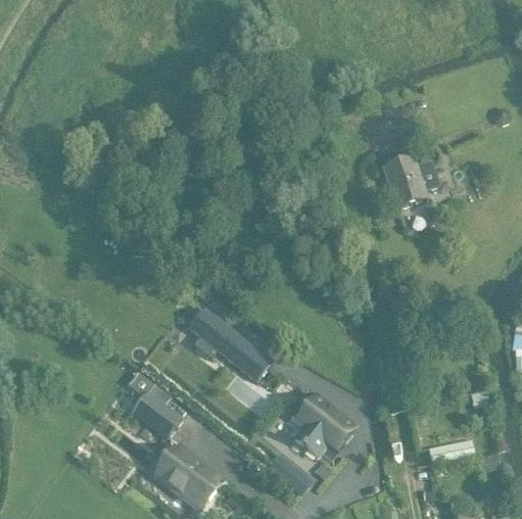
[(496,111),(493,116),(495,122),(501,124),(506,122),(509,116),(507,111),(502,109),(496,111)]
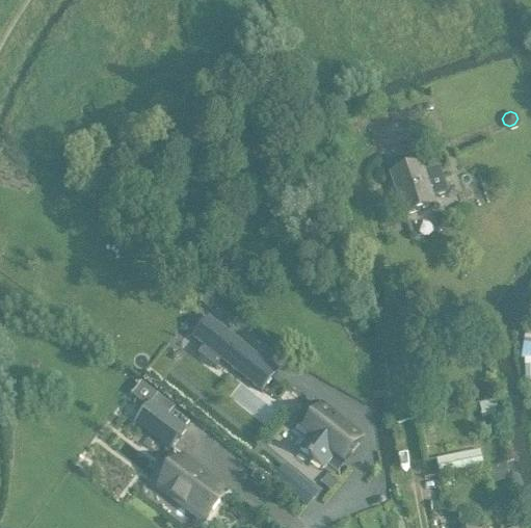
[(390,170),(404,212),(434,202),(432,193),(448,188),(439,163),(423,168),(420,160),(390,170)]
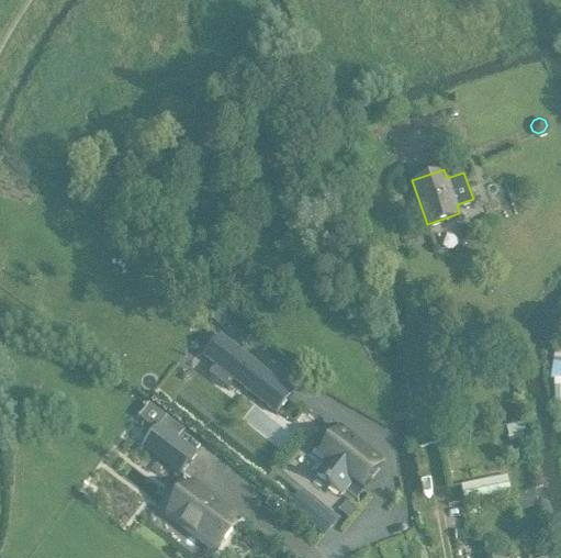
[(220,333),(203,354),(214,363),(208,371),(226,387),(233,378),(276,411),(292,390),(220,333)]
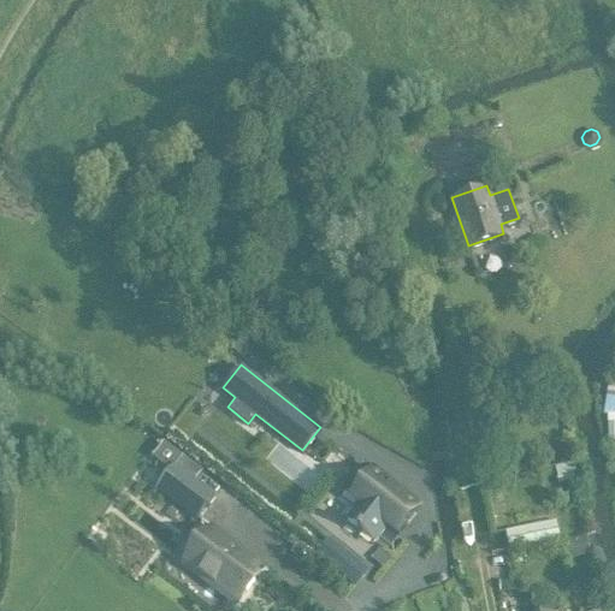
[(614,371),(609,371),(602,411),(614,413),(614,371)]
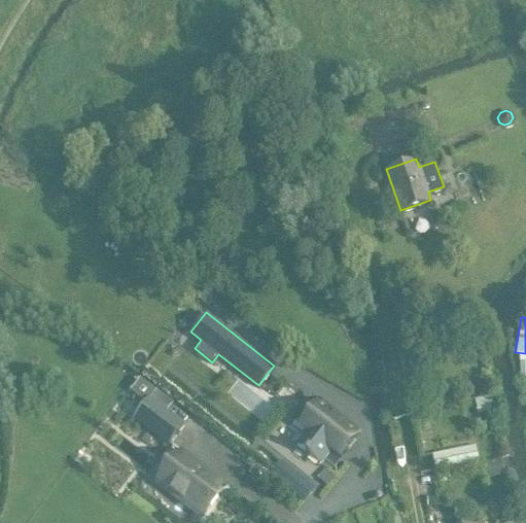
[(141,377),(131,390),(145,401),(134,416),(167,441),(182,421),(166,409),(172,401),(155,388),(141,377)]
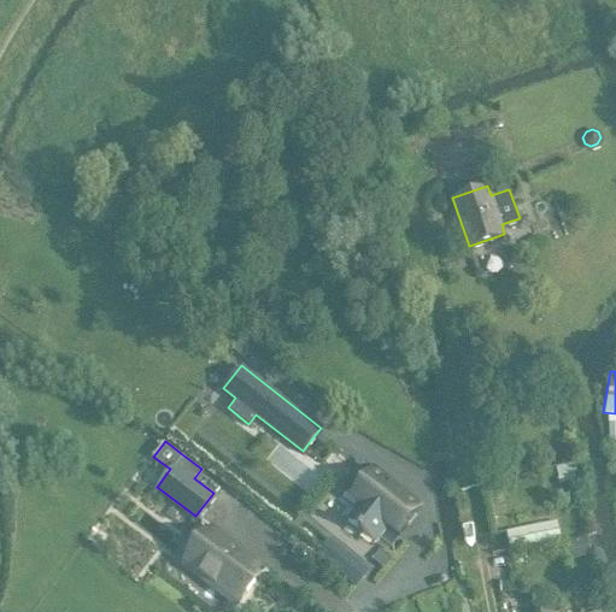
[(363,459),(341,487),(359,501),(346,518),(358,527),(357,529),(361,531),(362,530),(374,540),(386,523),(398,533),(420,506),(363,459)]
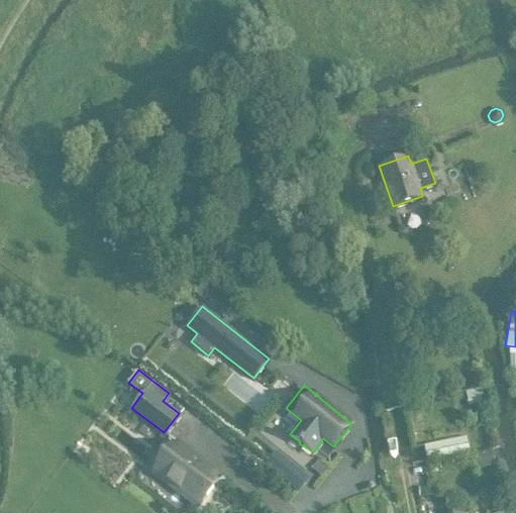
[(479,386),(466,389),(469,403),(482,400),(479,386)]
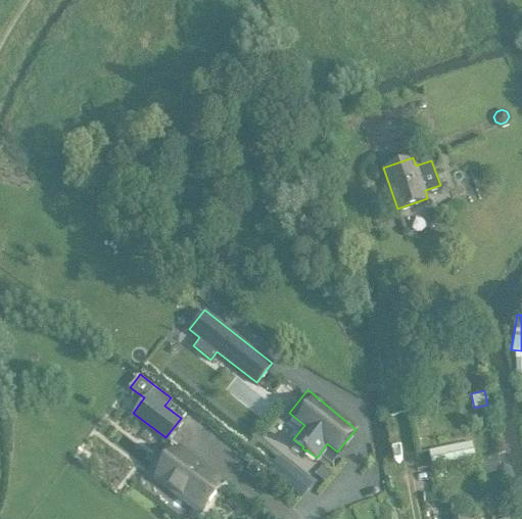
[(471,439),(429,447),(432,465),(474,456),(471,439)]
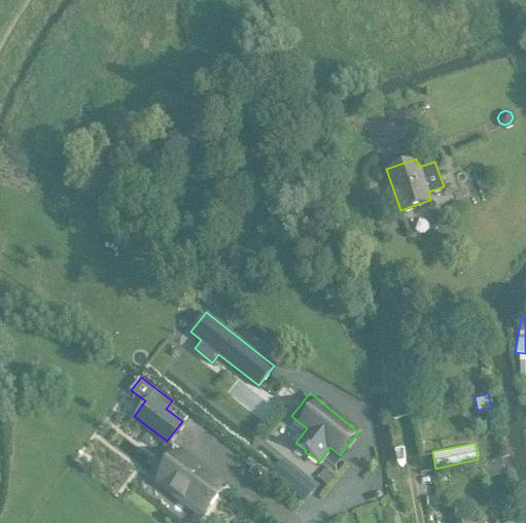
[(498,444),(491,446),(493,456),(500,455),(498,444)]
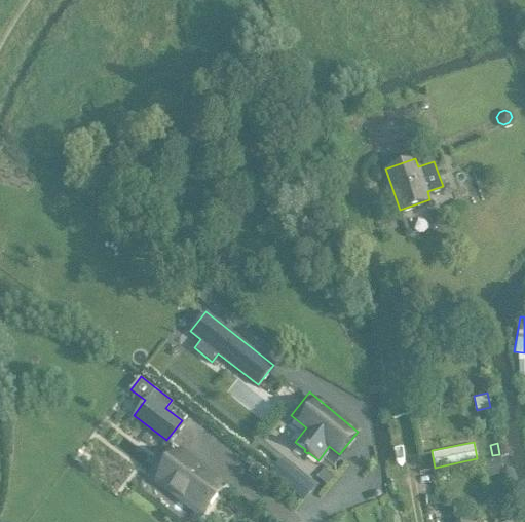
[(179,450),(157,479),(200,513),(223,484),(179,450)]
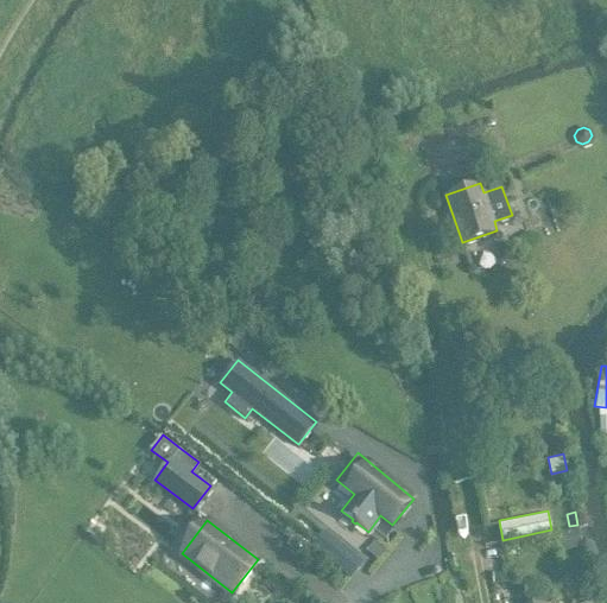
[(577,529),(557,533),(560,550),(580,546),(577,529)]
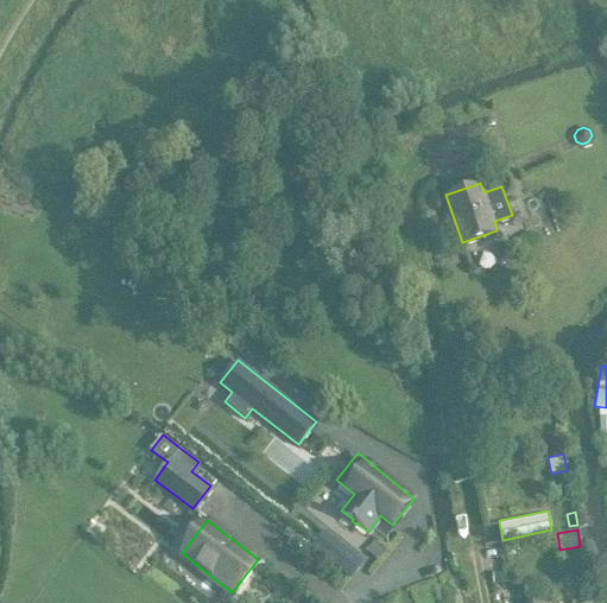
[(293,534),(286,544),(301,554),(308,546),(293,534)]
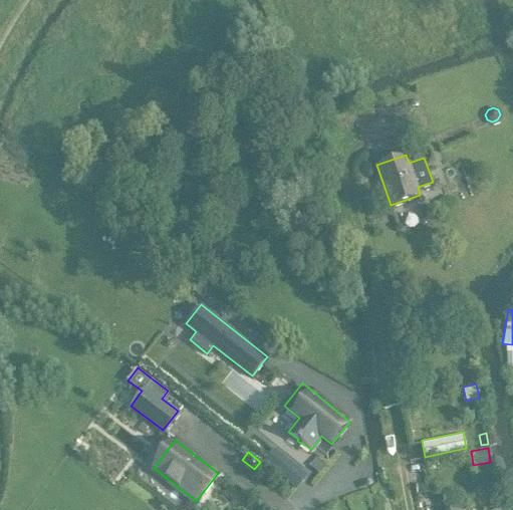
[(283,455),(273,468),(295,486),(305,473),(283,455)]
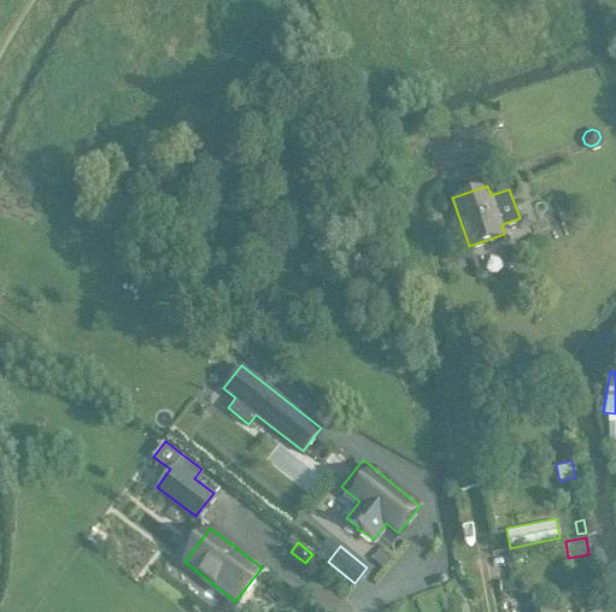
[(510,580),(500,580),(500,590),(511,589),(510,580)]
